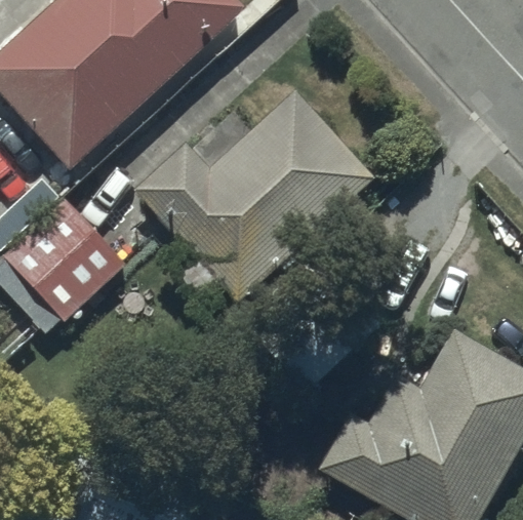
[(57,0),(0,50),(0,83),(75,167),(242,7),(236,0),(57,0)]
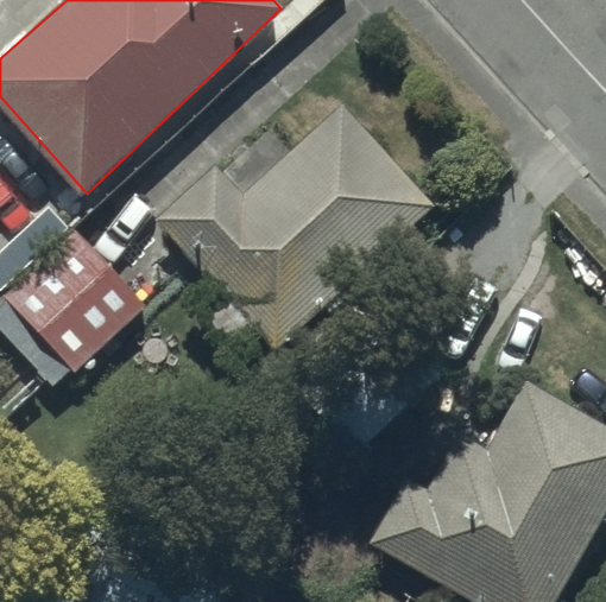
[(218,164),(159,216),(223,289),(202,308),(240,352),(263,331),(277,348),(436,206),(343,102),(242,192),(218,164)]
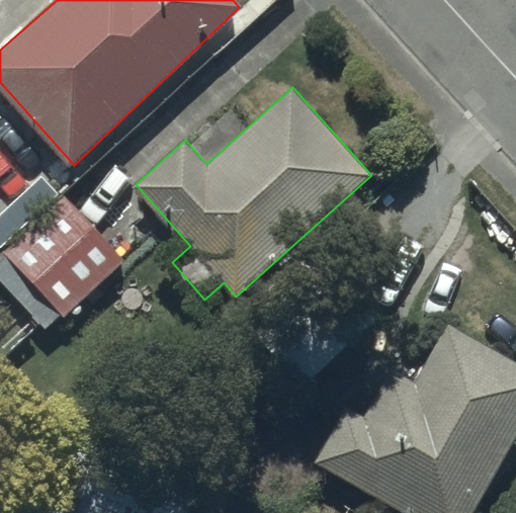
[(0,137),(0,219),(2,222),(43,188),(0,137)]
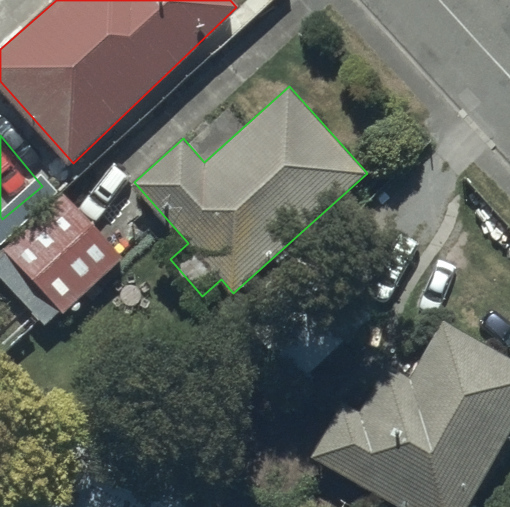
[(122,255),(63,195),(7,251),(10,254),(0,264),(0,280),(43,323),(64,302),(70,307),(122,255)]
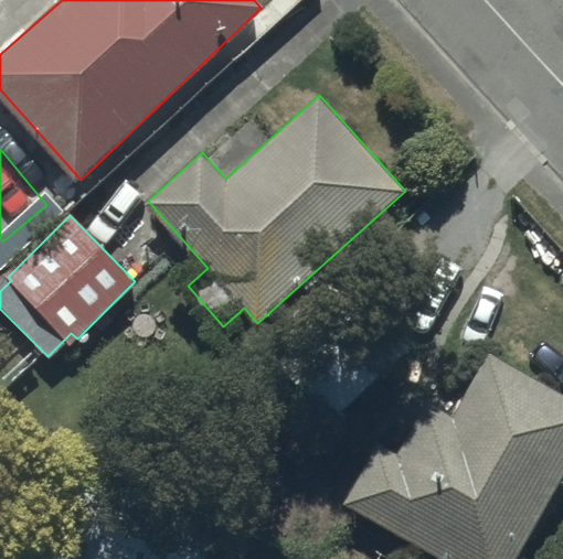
[(409,347),(346,286),(272,361),(333,422),(409,347)]
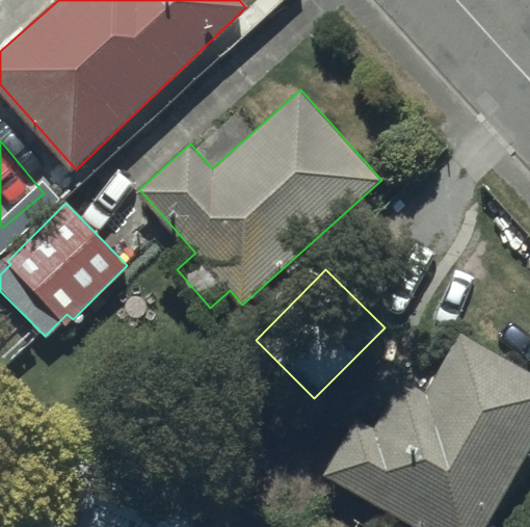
[(487,526),(529,447),(529,372),(458,334),(428,391),(402,377),(374,429),(358,420),(327,478),(418,526),(487,526)]
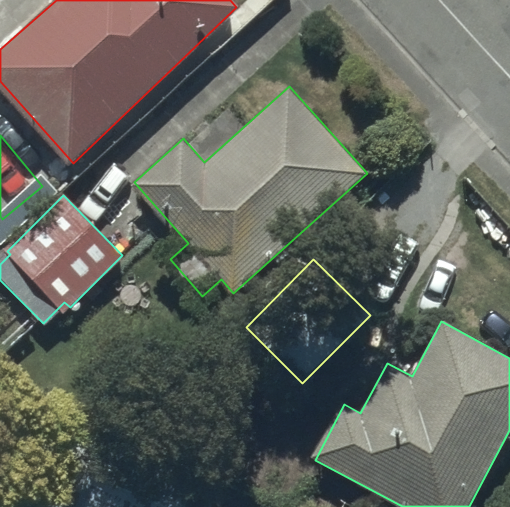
[(186,506),(200,476),(108,437),(108,438),(11,446),(0,472),(0,490),(37,506),(186,506)]
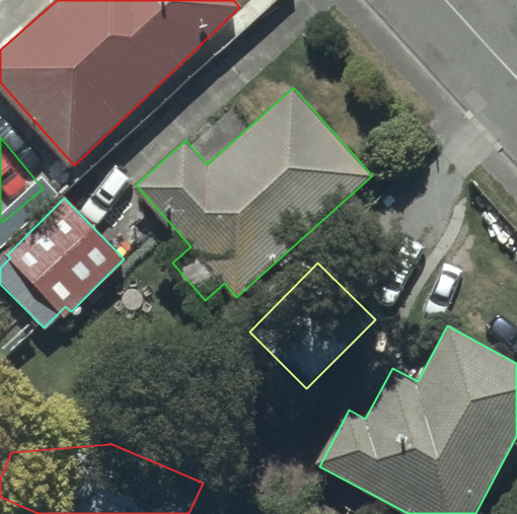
All buildings are outlined.
